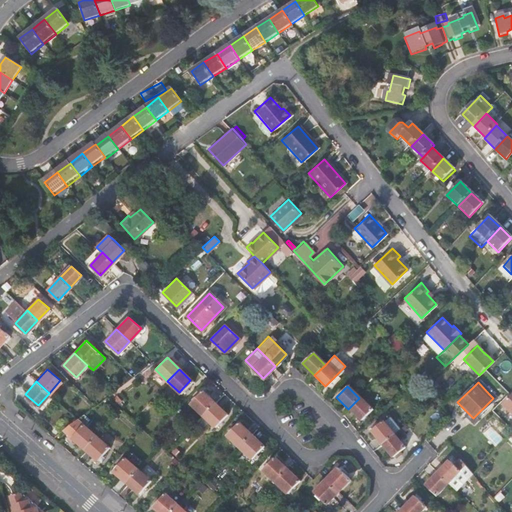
[(190,402),(202,415),(214,402),(201,390),(190,402)]
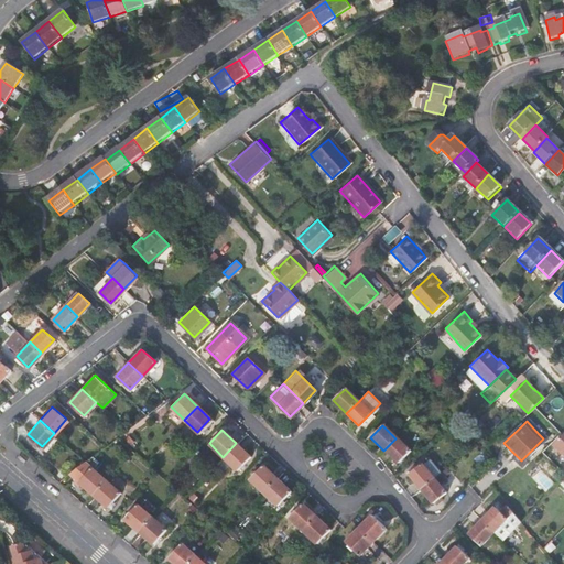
[(563,432),(551,446),(563,459),(563,432)]
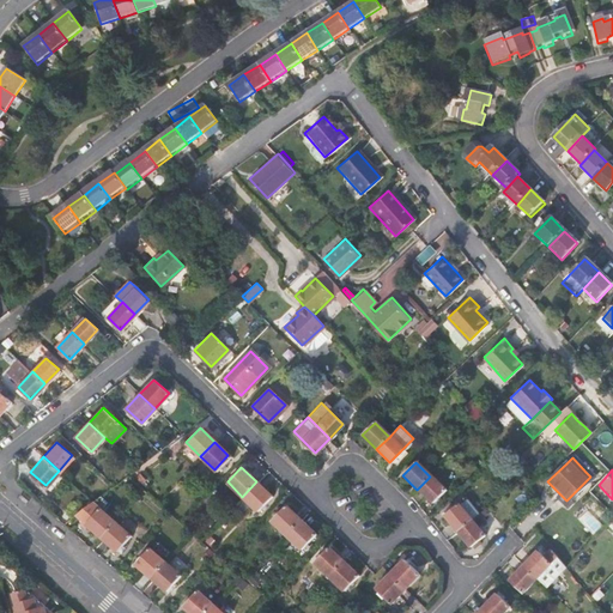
[(444,491),(430,477),(417,490),(432,504),(444,491)]
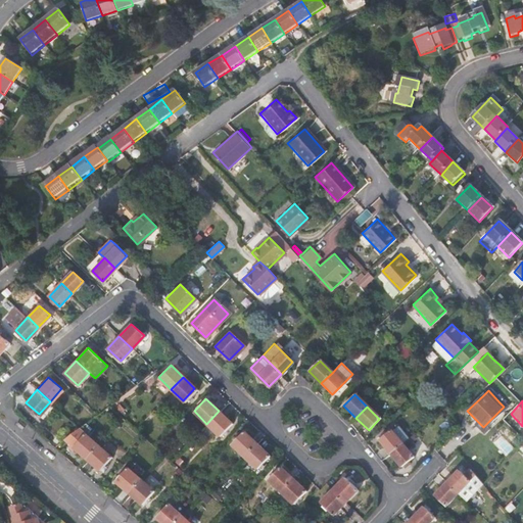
[(230,422),(219,411),(206,424),(218,435),(230,422)]
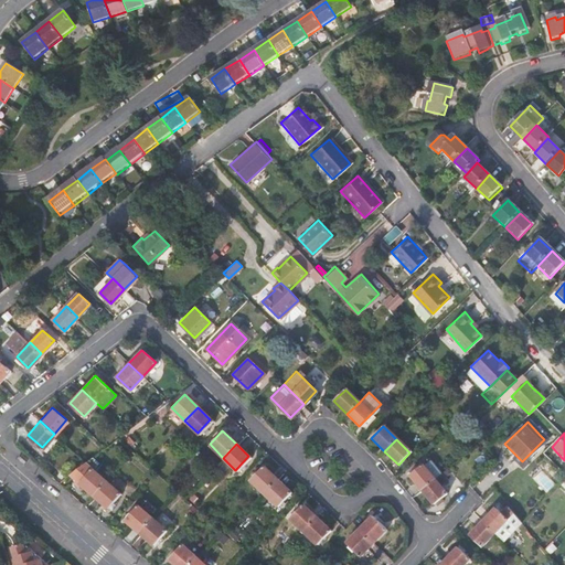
[(510,458),(513,461),(521,468),(525,462),(523,460),(522,461),(518,457),(514,454),(510,458)]
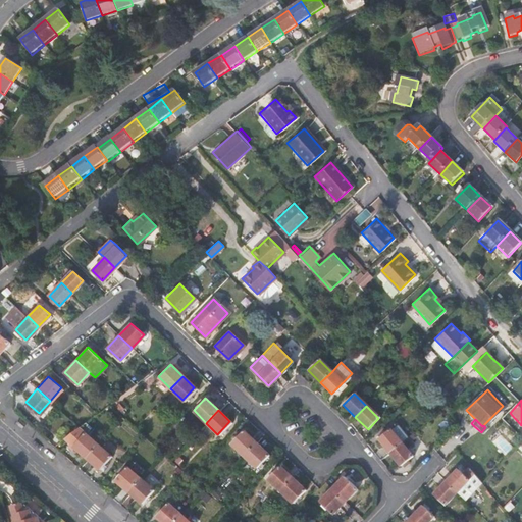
[(56,431),(61,438),(64,436),(71,430),(66,423),(56,431)]
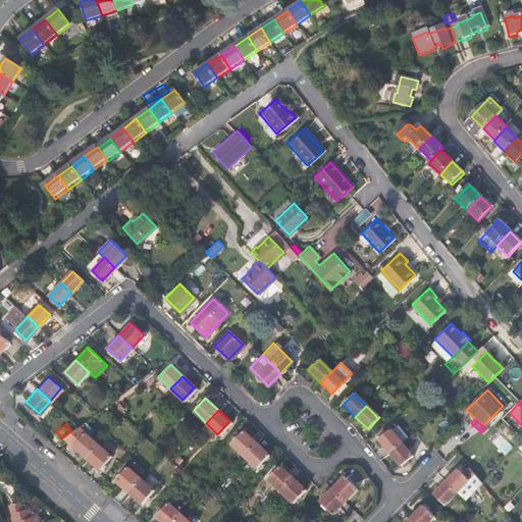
[(98,442),(79,425),(79,426),(71,430),(64,436),(87,456),(98,442)]
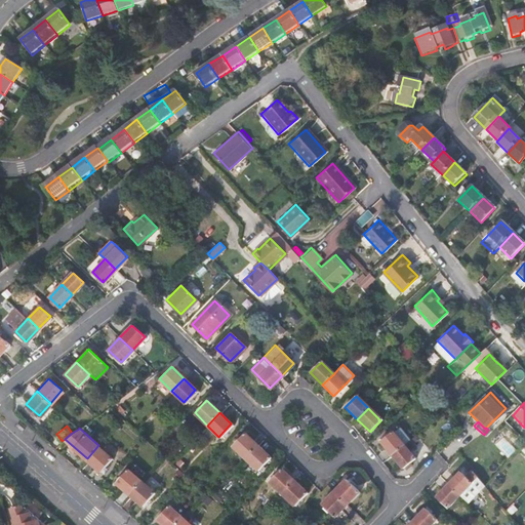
[(232,447),(244,459),(256,446),(245,435),(232,447)]
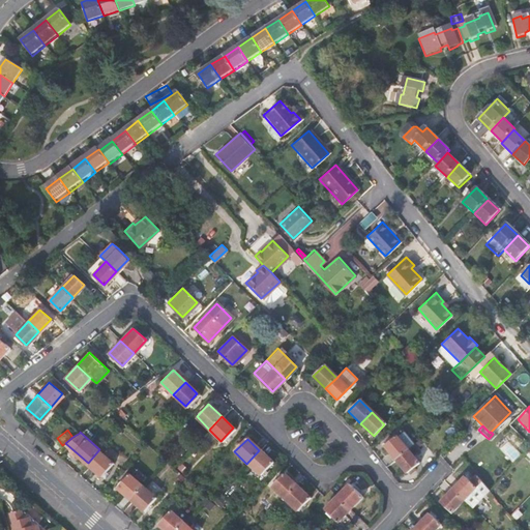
[(384,448),(394,462),(406,452),(412,447),(406,439),(400,443),(395,439),(384,448)]
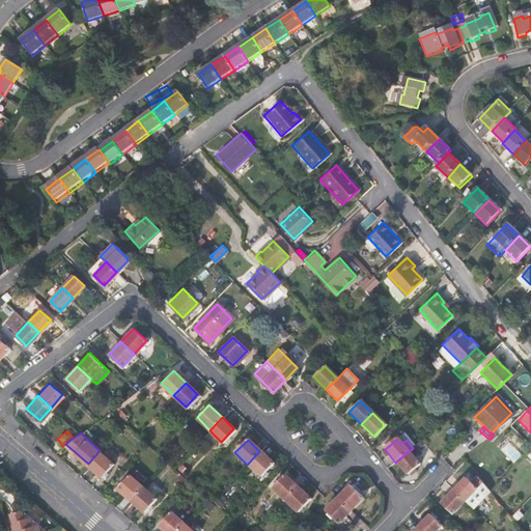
[(113,462),(100,450),(88,464),(102,476),(113,462)]
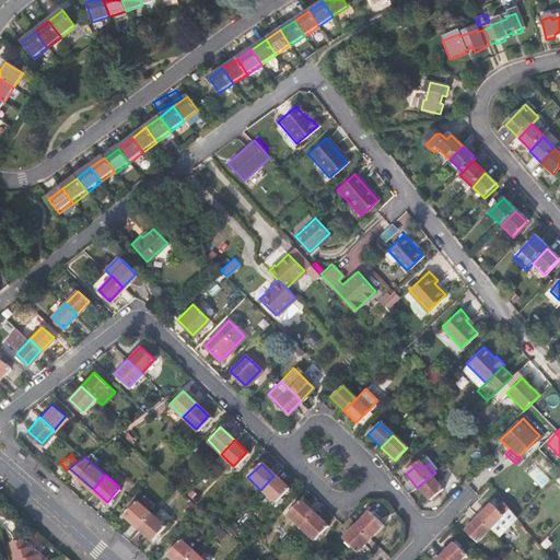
[(287,489),(273,476),(260,490),(273,502),(287,489)]
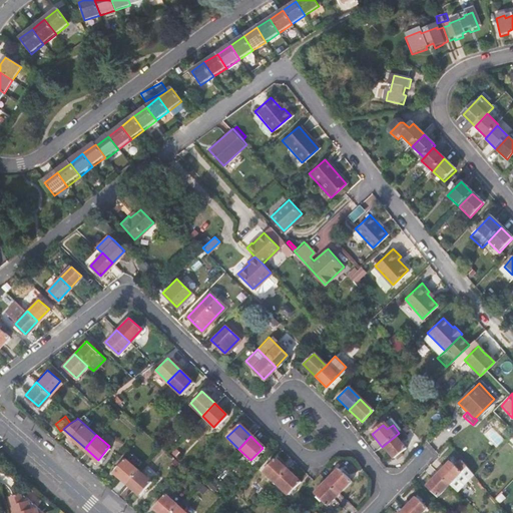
[(404,451),(393,438),(382,447),(393,461),(404,451)]
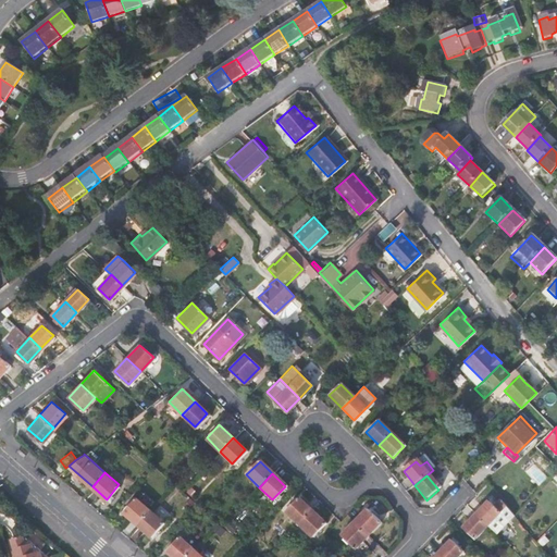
[(124,511),(137,522),(149,509),(137,497),(124,511)]
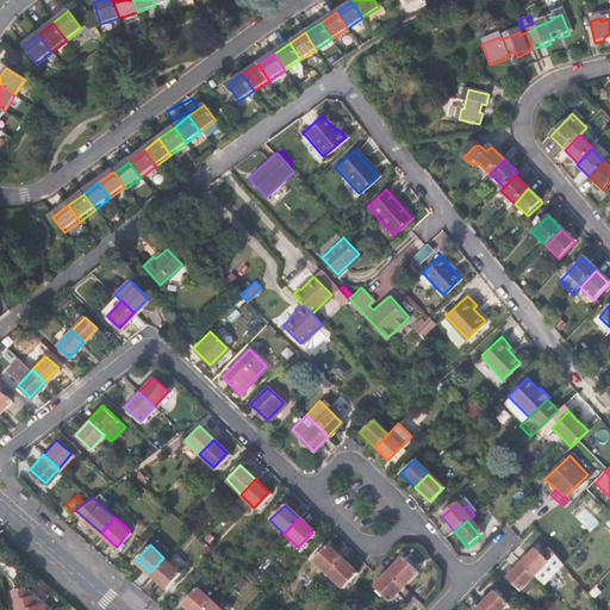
[(312,561),(327,574),(341,560),(327,547),(312,561)]
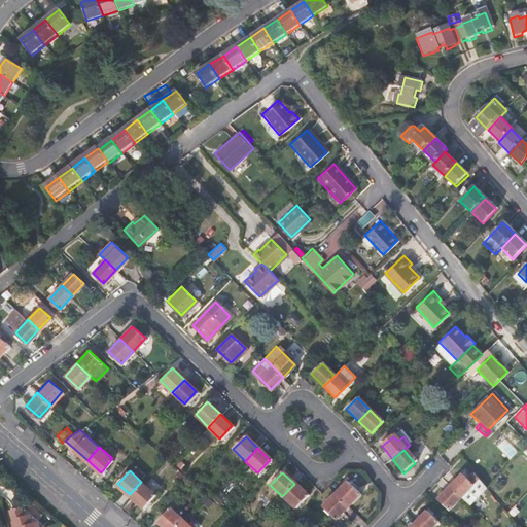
[(460,479),(449,491),(459,502),(471,489),(460,479)]
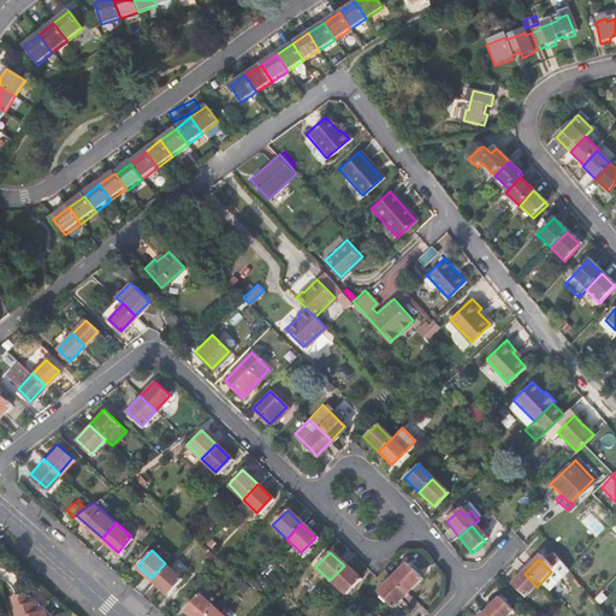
[(181,576),(165,563),(152,578),(169,592),(181,576)]
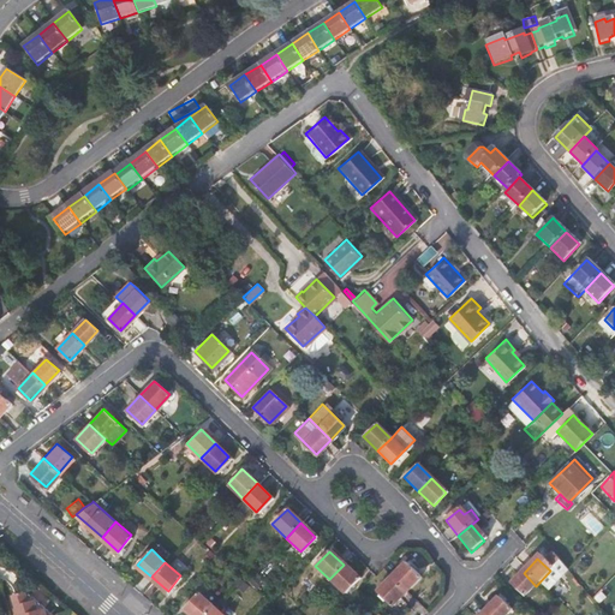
[(358,579),(344,565),(329,579),(344,593),(358,579)]
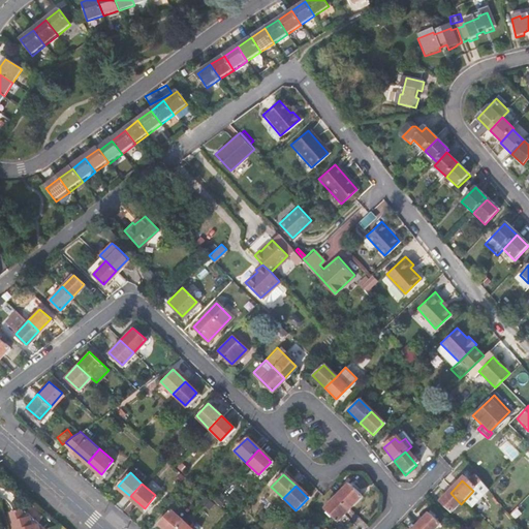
[(348,488),(337,499),(350,511),(361,500),(348,488)]
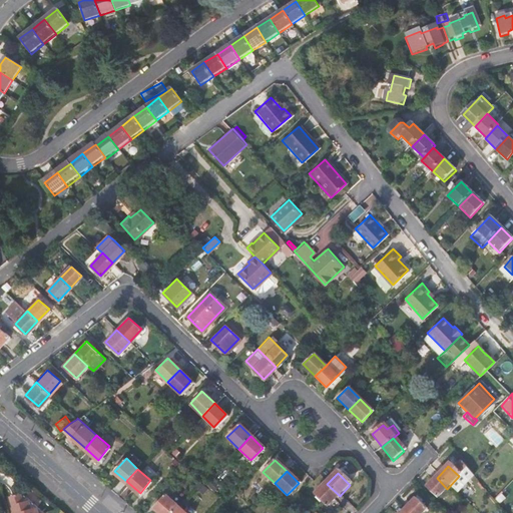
[(435,500),(447,489),(437,478),(425,490),(435,500)]
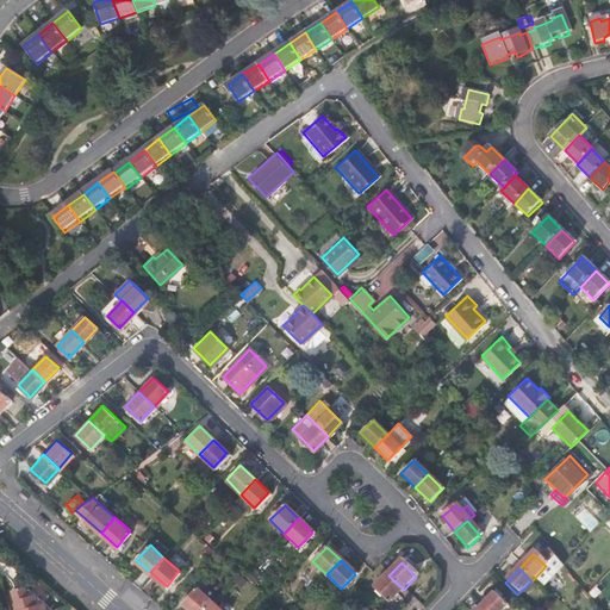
[(390,604),(404,590),(388,576),(374,590),(390,604)]
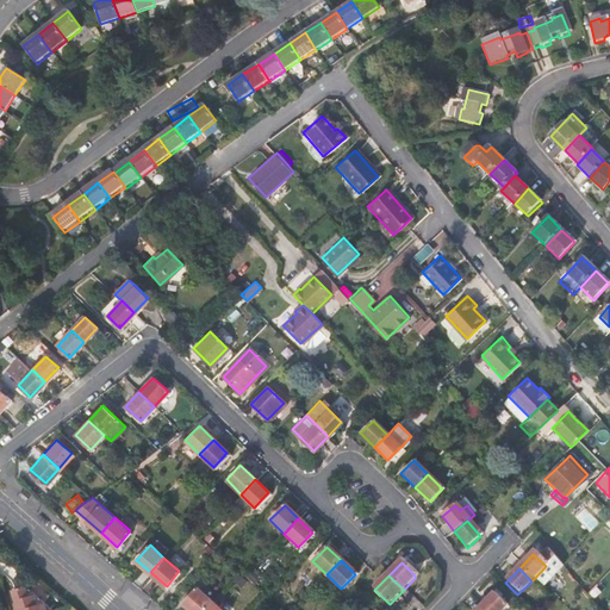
[(186,603),(193,609),(206,609),(215,601),(199,587),(186,603)]
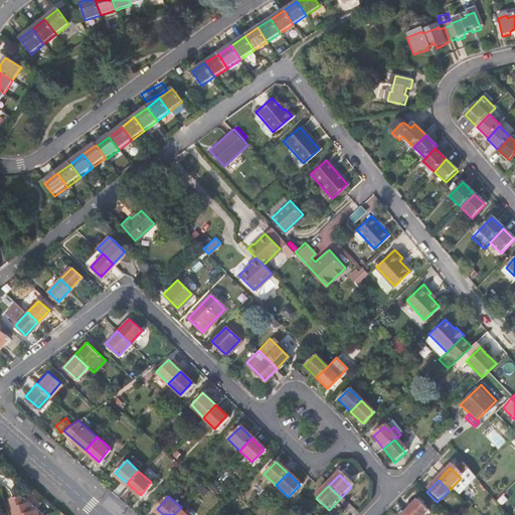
[(12,505),(15,514),(42,514),(25,500),(12,505)]
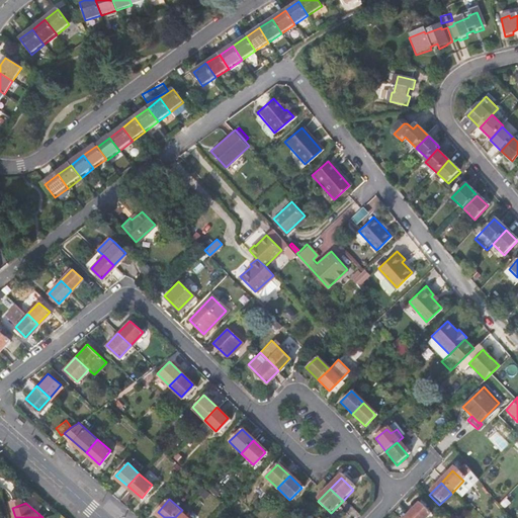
[(419,505),(408,517),(427,517),(430,516),(419,505)]
